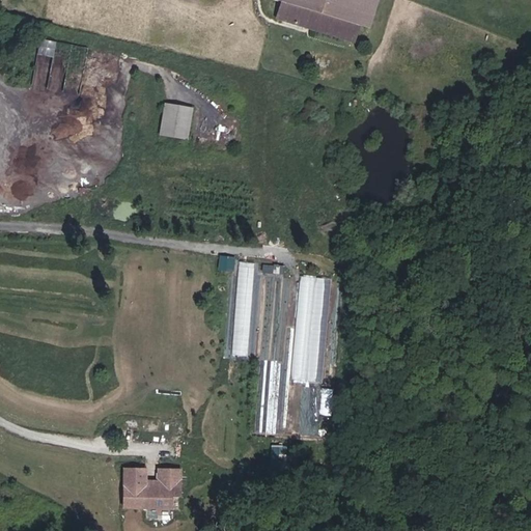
[(373,0),(276,0),(282,2),(359,25),(365,27),(373,0)]
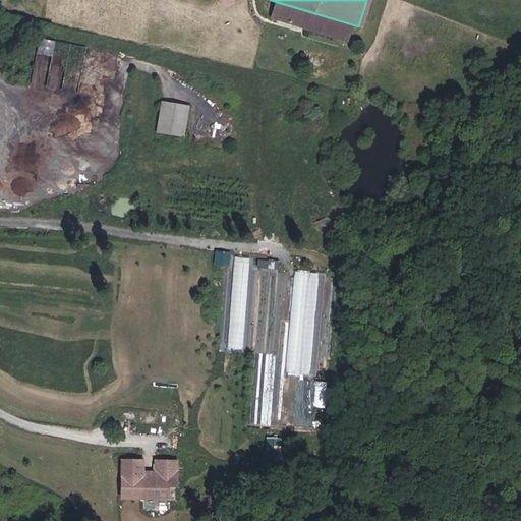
[(352,24),(277,2),(272,17),(347,41),(352,24)]
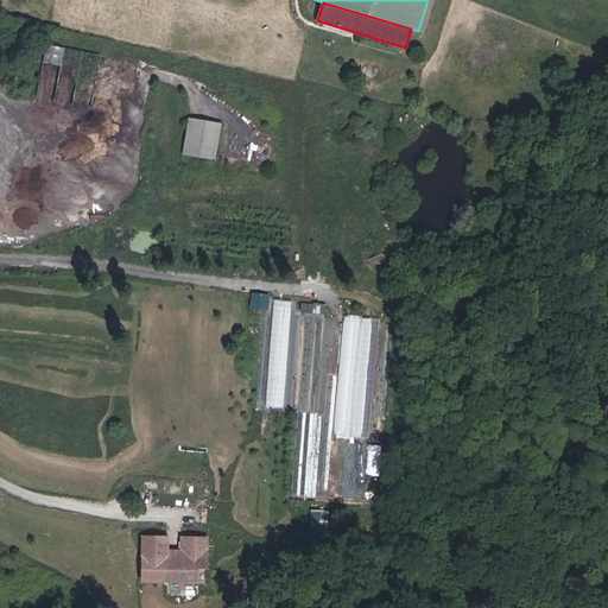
[(251,108),(247,113),(260,122),(264,116),(251,108)]
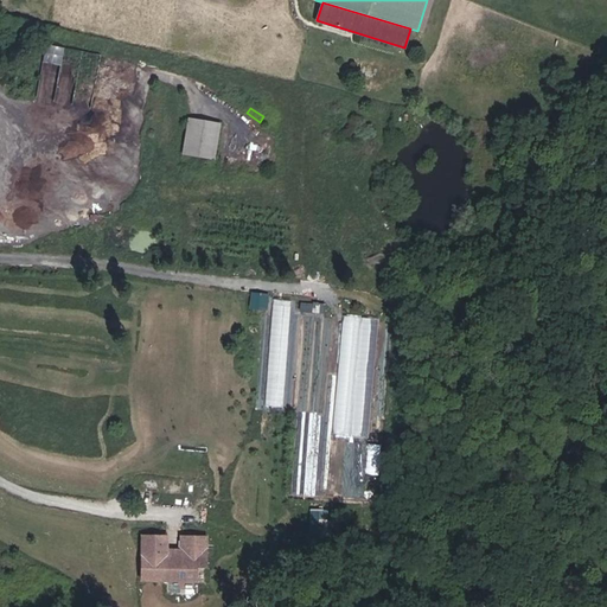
[(213,159),(219,125),(189,119),(183,154),(213,159)]
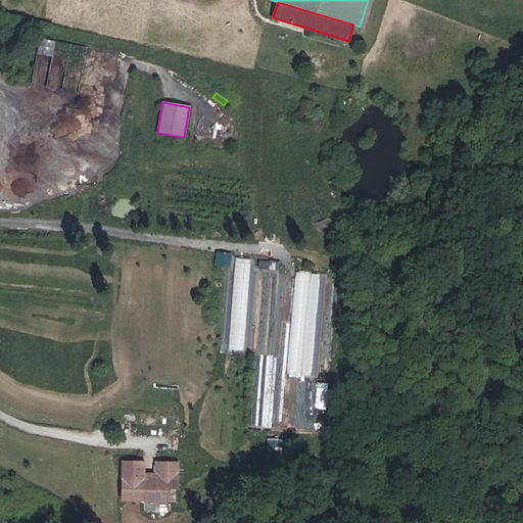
[(217,251),(216,265),(231,266),(232,252),(217,251)]
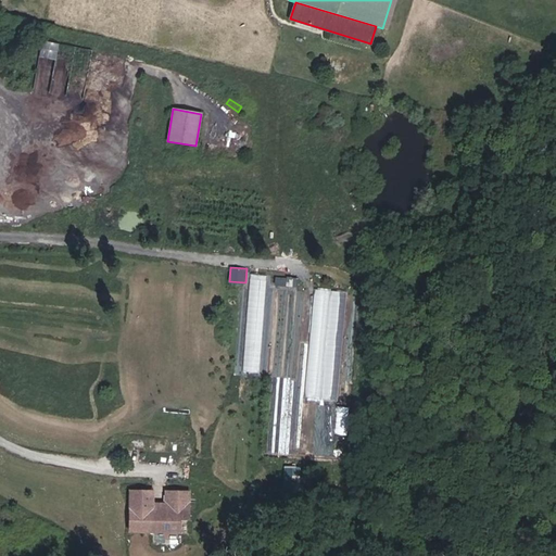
[(253,291),(266,292),(267,274),(253,274),(253,291)]
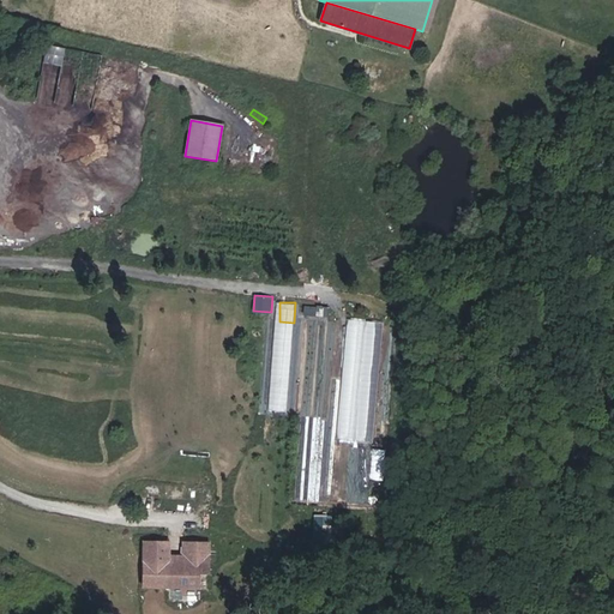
[(349,318),(339,438),(375,441),(385,321),(349,318)]
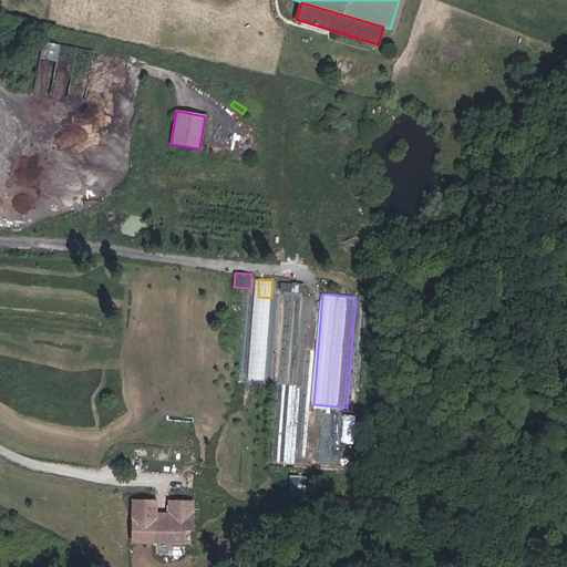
[(263,326),(256,326),(256,347),(268,347),(268,317),(263,317),(263,326)]
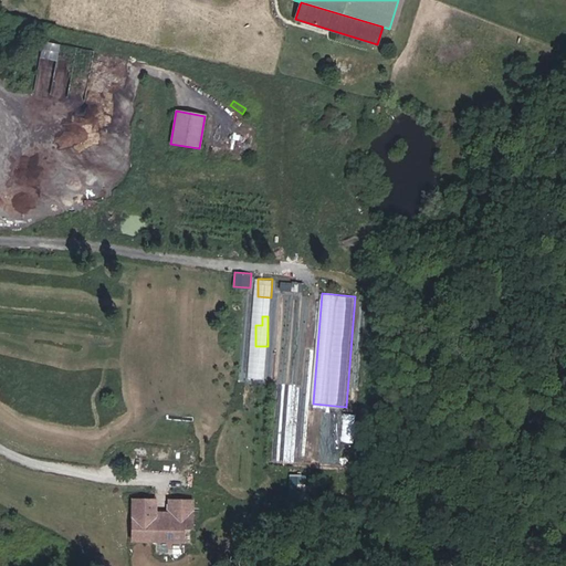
[(263,377),(269,356),(253,352),(249,374),(263,377)]
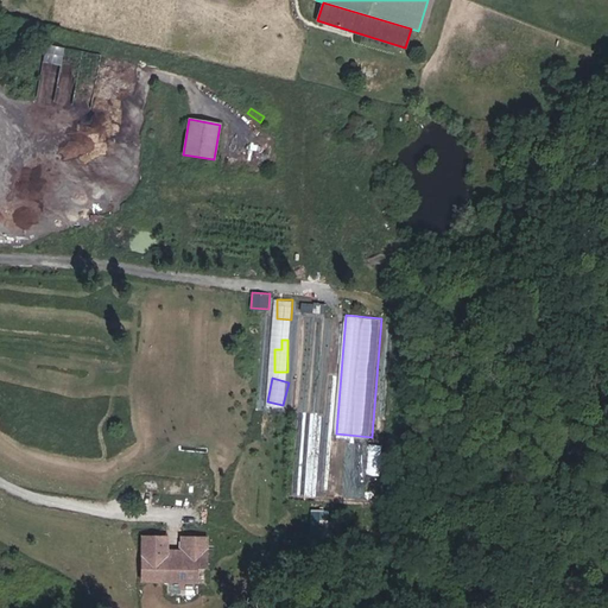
[(166,537),(143,537),(141,581),(196,582),(196,567),(206,567),(206,538),(182,537),(181,557),(166,557),(166,537)]
